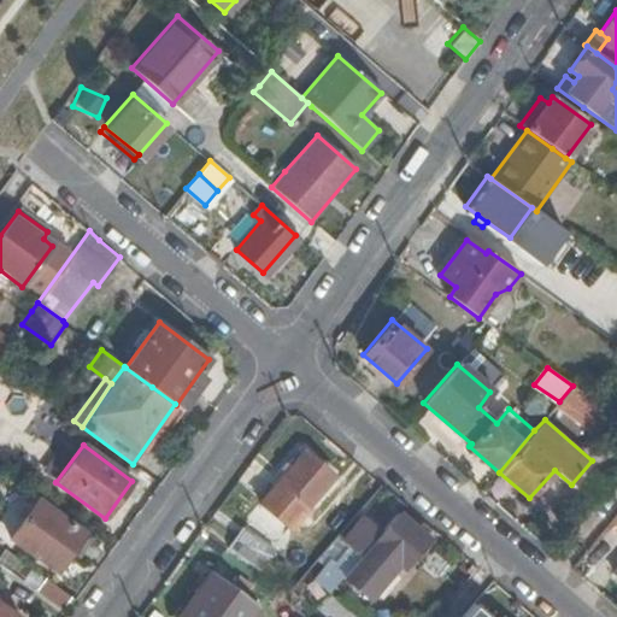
[(334,476),(304,452),(259,503),(291,529),(310,507),(309,505),(334,476)]
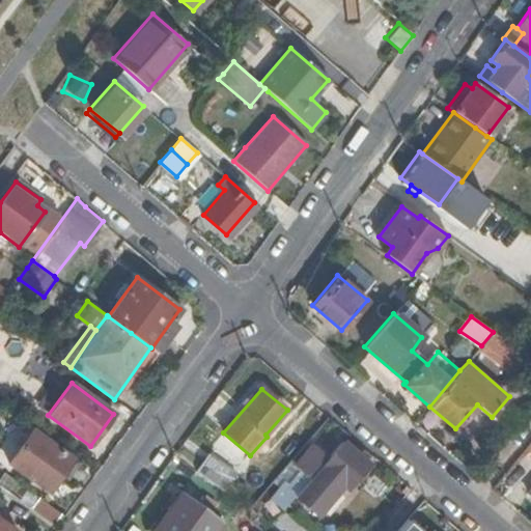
[(72,458),(33,429),(8,463),(48,492),(72,458)]
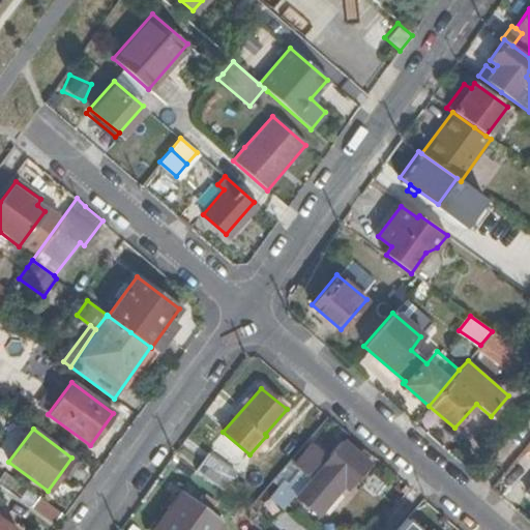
[(367,464),(341,441),(327,458),(311,475),(295,494),(317,512),(341,484),(347,489),(367,464)]
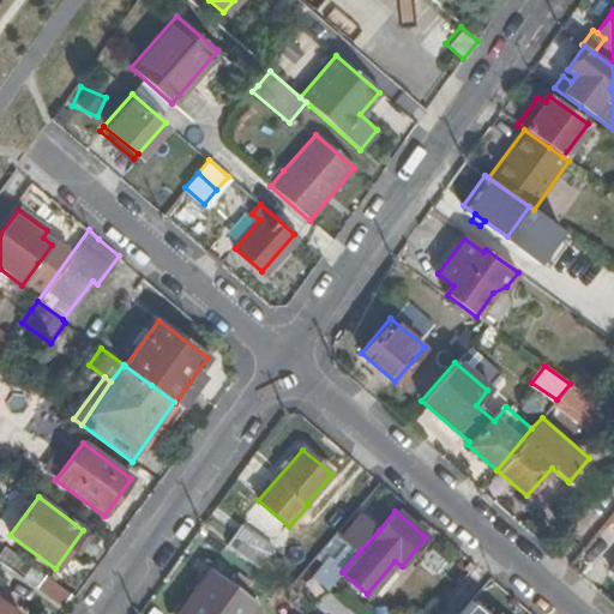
[(321,570),(335,582),(342,572),(360,551),(379,530),(361,516),(339,540),(347,546),(337,557),(331,552),(323,561),(325,565),(321,570)]
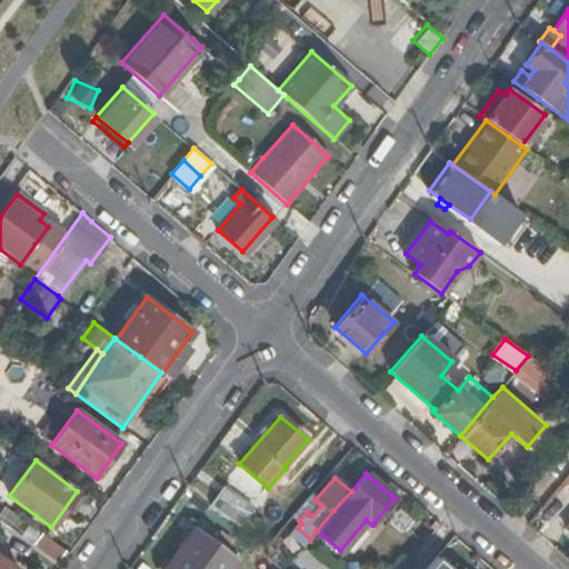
[(210,503),(233,520),(246,503),(222,485),(210,503)]
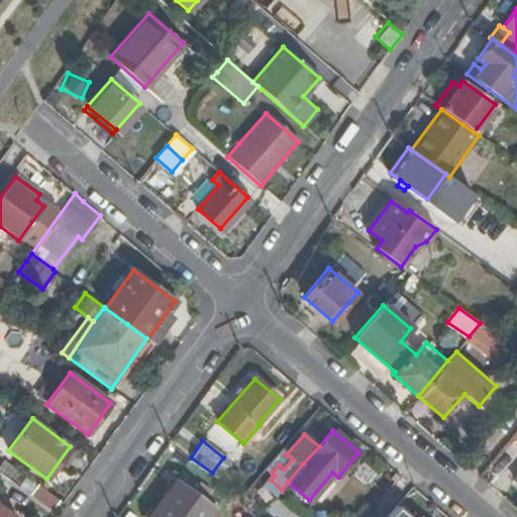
[(273,459),(279,464),(284,469),(292,459),(286,454),(281,450),(273,459)]
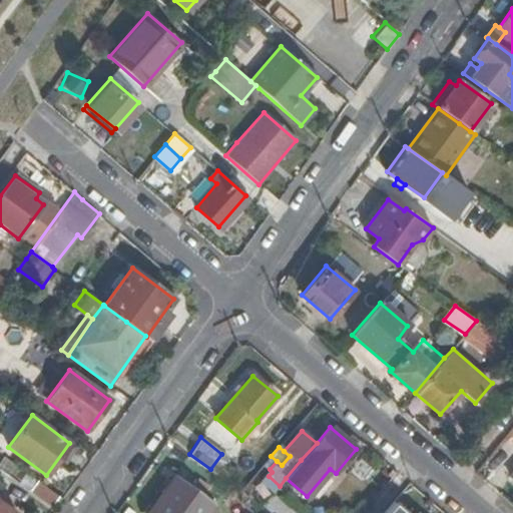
[(203,512),(211,503),(177,476),(149,512),(203,512)]
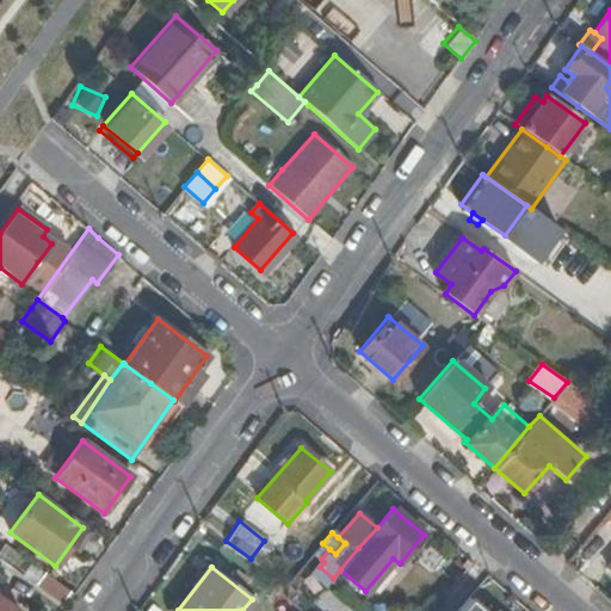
[(44,574),(35,587),(57,604),(67,591),(44,574)]
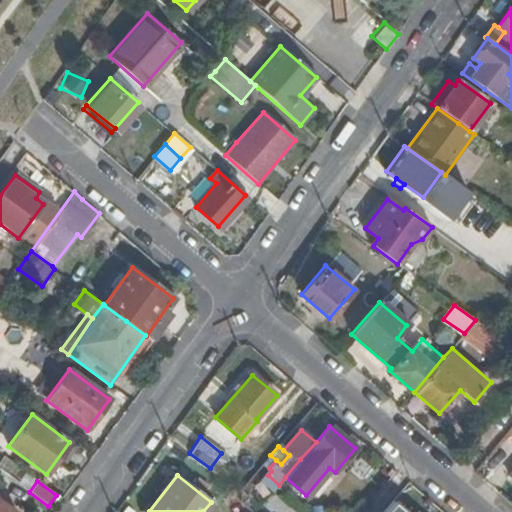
[(12,511),(0,502),(0,511),(12,511)]
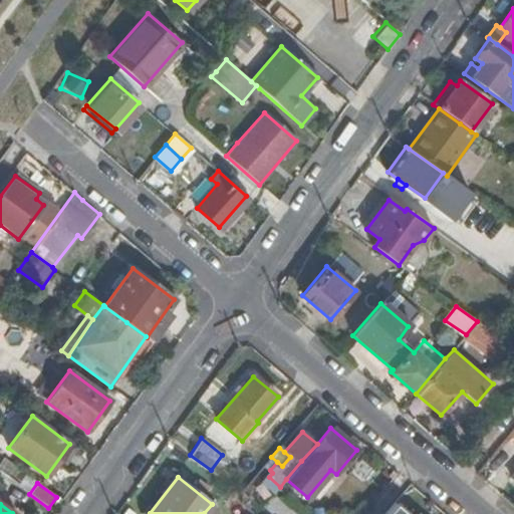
[(406,513),(395,504),(386,513),(406,513)]
